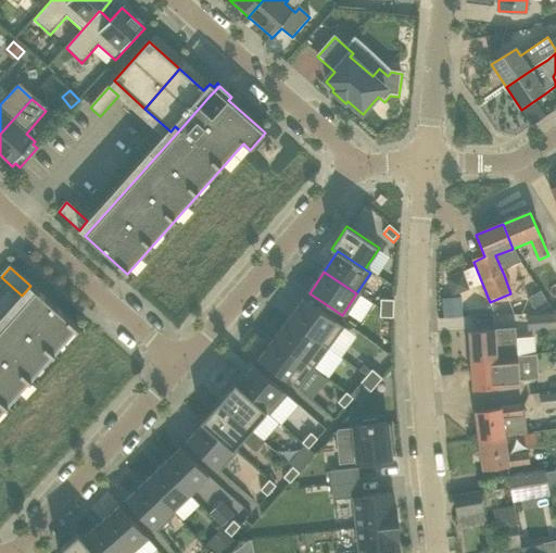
[(470,291),(463,273),(445,280),(453,298),(470,291)]
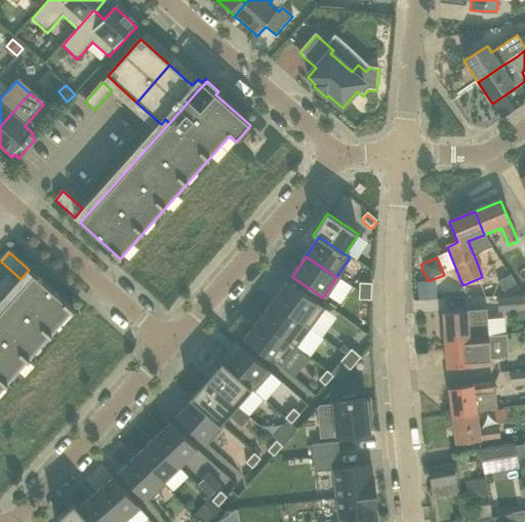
[(0,393),(74,310),(65,302),(34,275),(0,313),(0,393)]
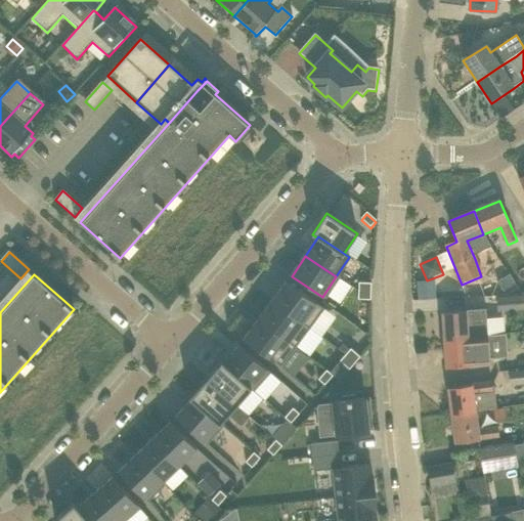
[(497,284),(504,293),(515,285),(514,281),(510,275),(497,284)]
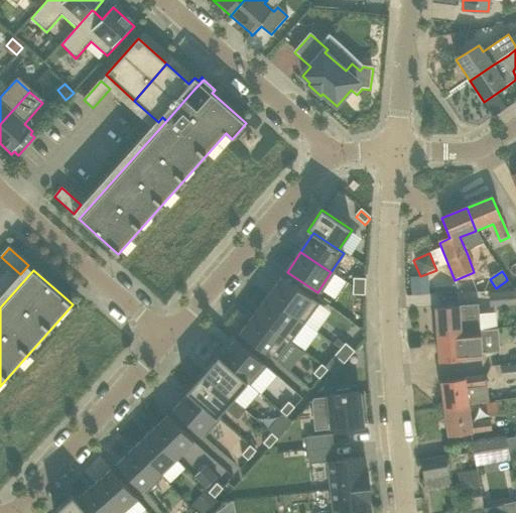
[(336,298),(347,281),(334,273),(323,290),(336,298)]
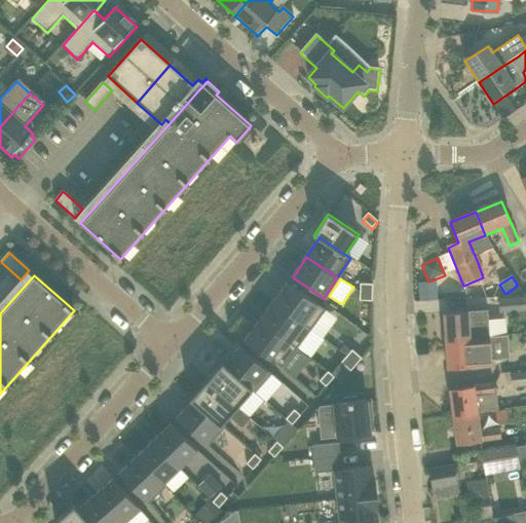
[(273,303),(303,326),(317,305),(288,284),(273,303)]
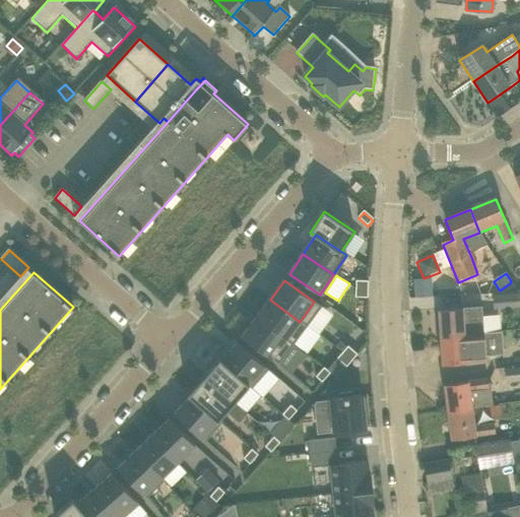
[(433,298),(432,280),(414,281),(415,299),(433,298)]
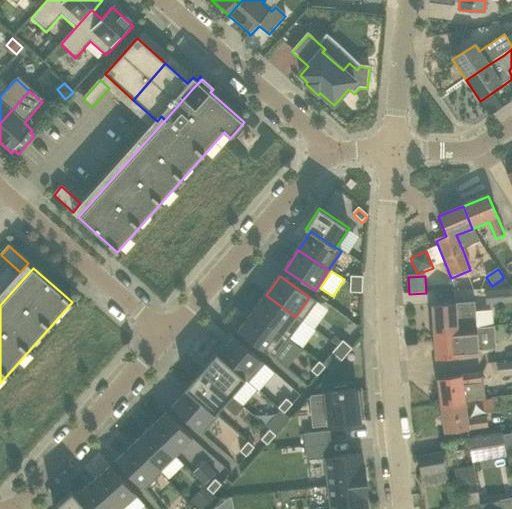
[(351,277),(350,285),(362,286),(363,278),(351,277)]
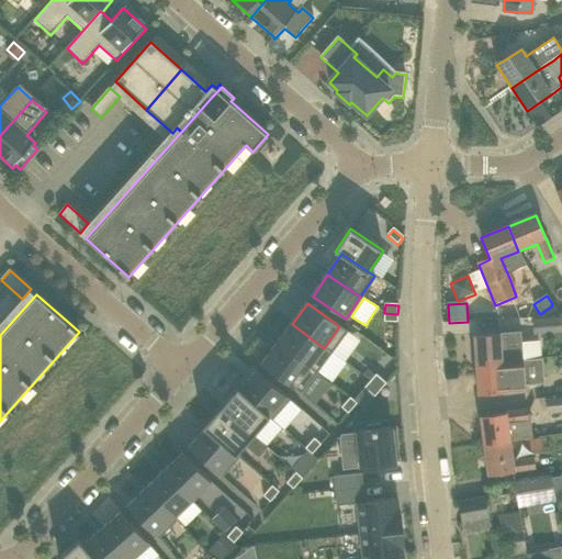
[(397,314),(384,314),(384,323),(397,323),(397,314)]
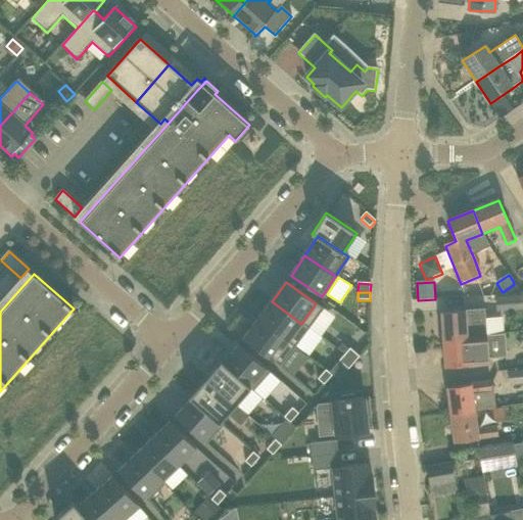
[(498,299),(498,312),(522,310),(522,303),(522,297),(498,299)]
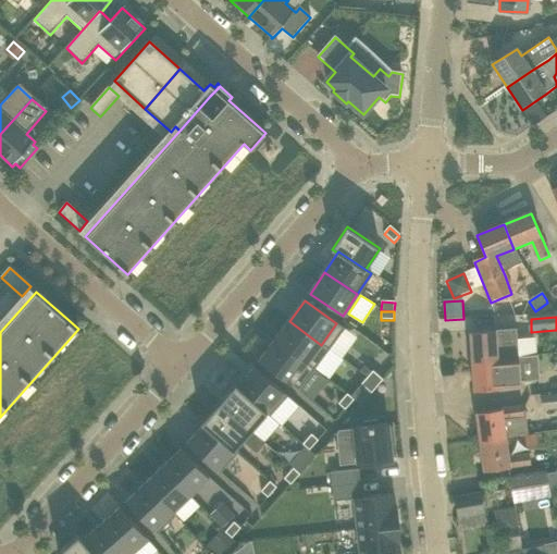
[(289,321),(274,341),(307,365),(321,345),(289,321)]
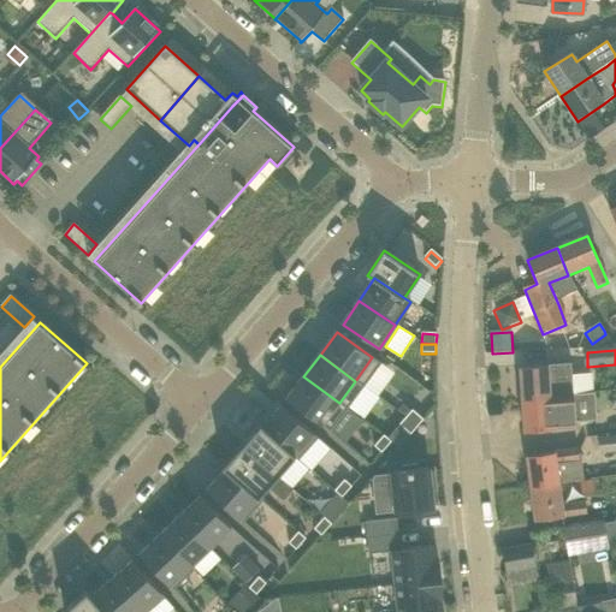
[(573,364),(520,368),(522,400),(575,397),(573,364)]
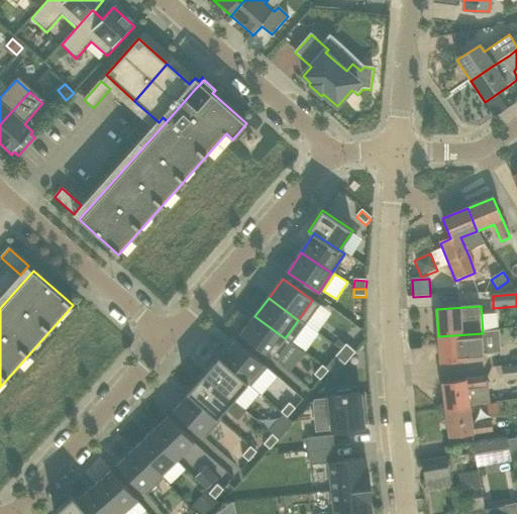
[(270,357),(285,338),(254,316),(240,335),(270,357)]
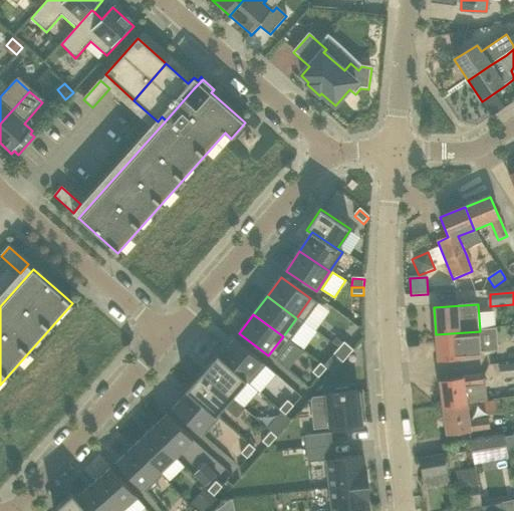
[(436,334),(438,361),(482,358),(480,331),(436,334)]
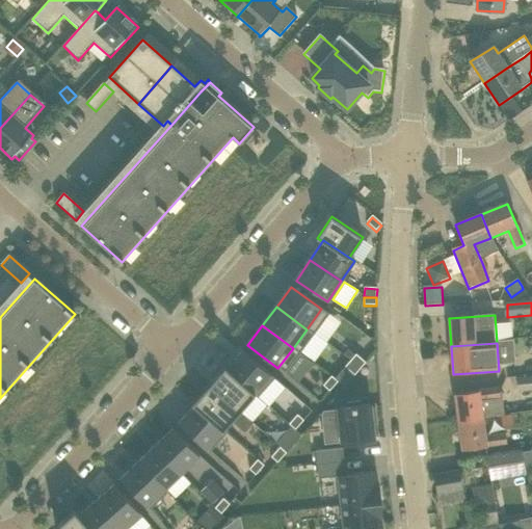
[(256,394),(271,376),(243,351),(228,369),(256,394)]
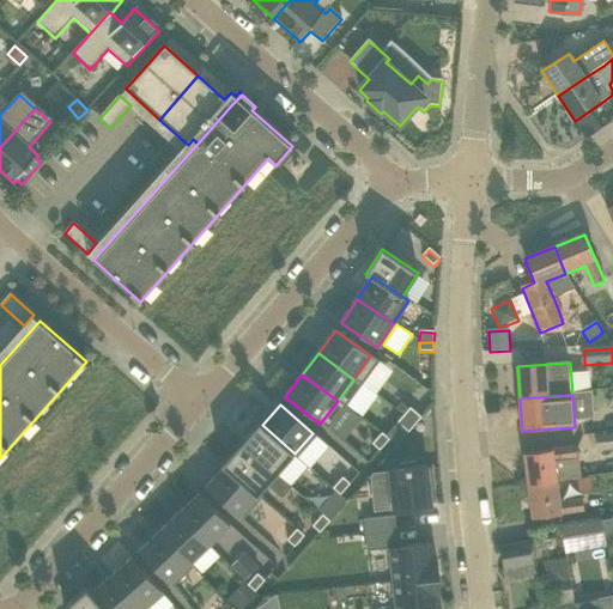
[(343,406),(331,431),(347,439),(359,413),(343,406)]
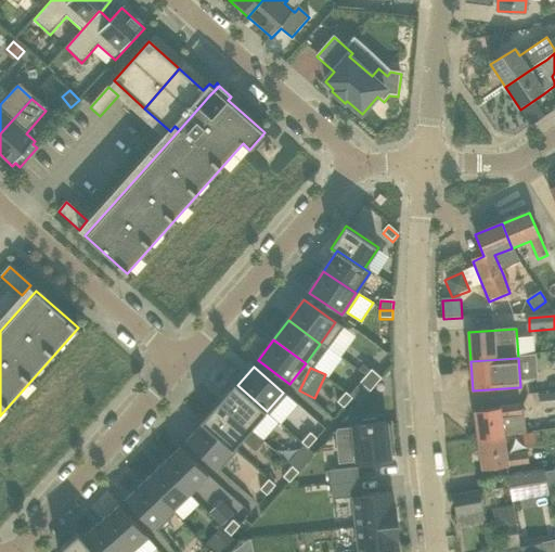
[(365,377),(375,386),(382,380),(372,371),(365,377)]
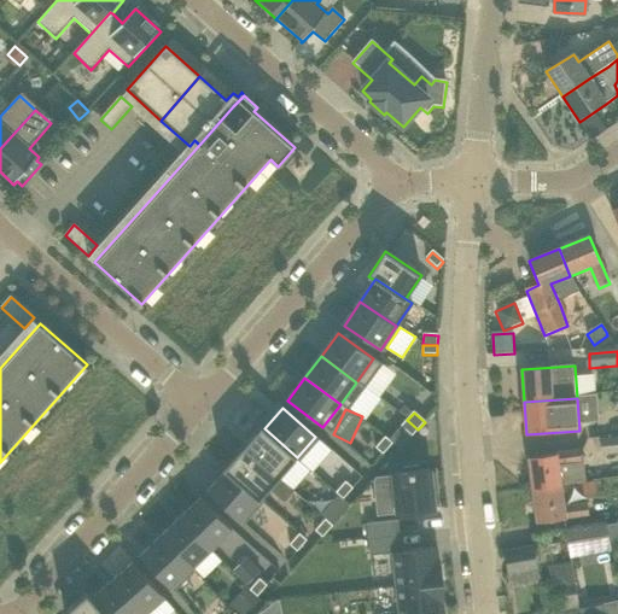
[(418,430),(407,420),(401,427),(412,437),(418,430)]
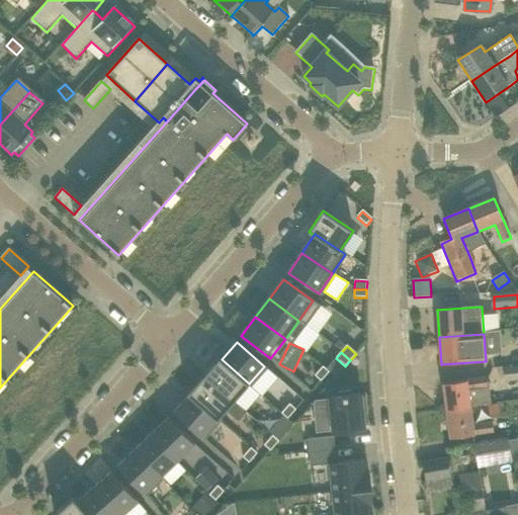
[(233,402),(249,383),(222,359),(220,358),(203,375),(233,402)]
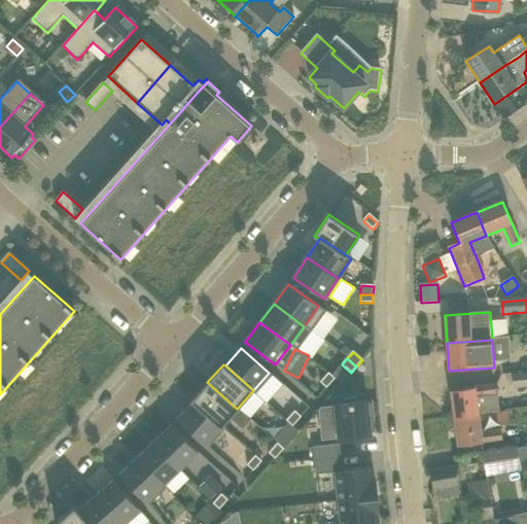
[(335,379),(328,374),(320,383),(326,388),(335,379)]
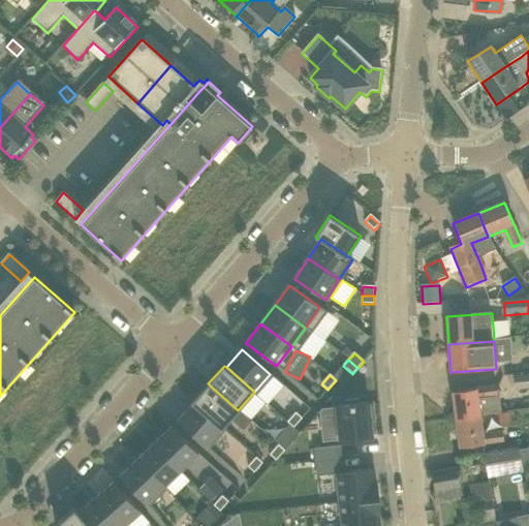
[(528,375),(514,377),(516,391),(528,389),(528,375)]
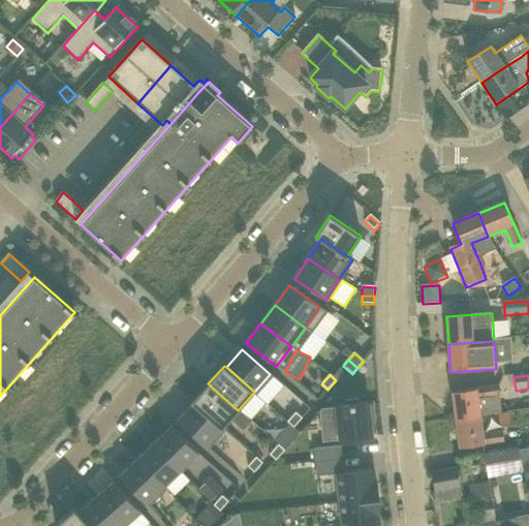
[(221,429),(222,428),(238,410),(208,383),(191,402),(193,404),(221,429)]
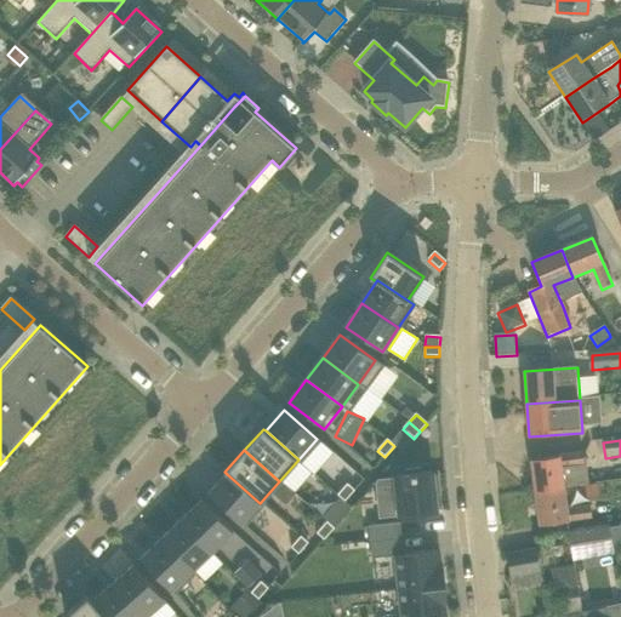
[(582,455),(531,461),(535,493),(564,489),(562,468),(585,466),(582,455)]
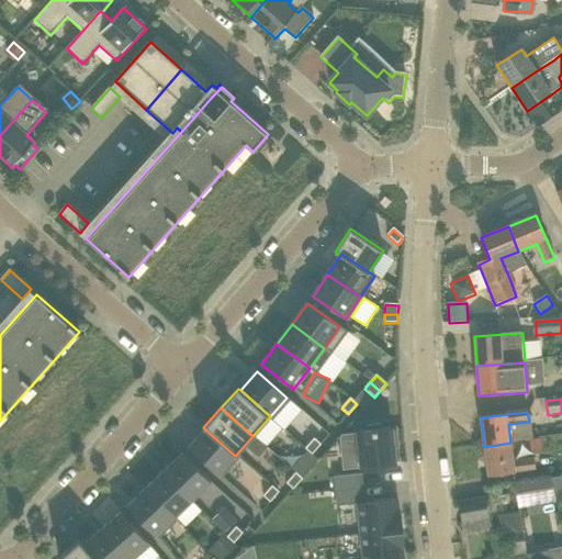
[(382,429),(382,426),(373,426),(366,427),(367,432),(346,434),(345,434),(347,453),(358,451),(360,470),(361,470),(378,468),(381,468),(382,471),(395,470),(395,468),(395,466),(396,466),(394,448),(397,448),(396,432),(393,433),(392,428),(382,429)]
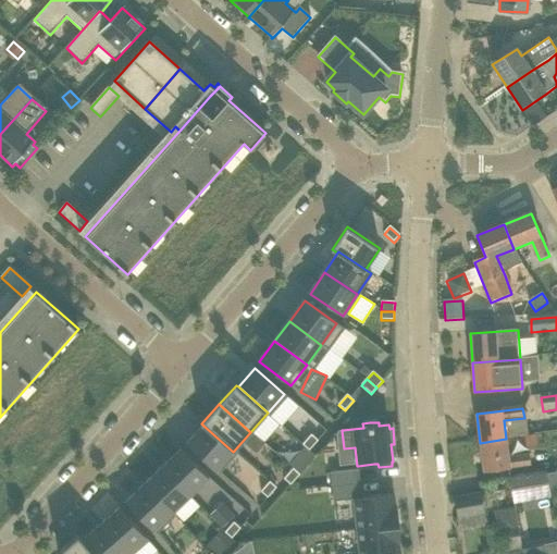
[(217,470),(233,452),(203,426),(187,444),(217,470)]
